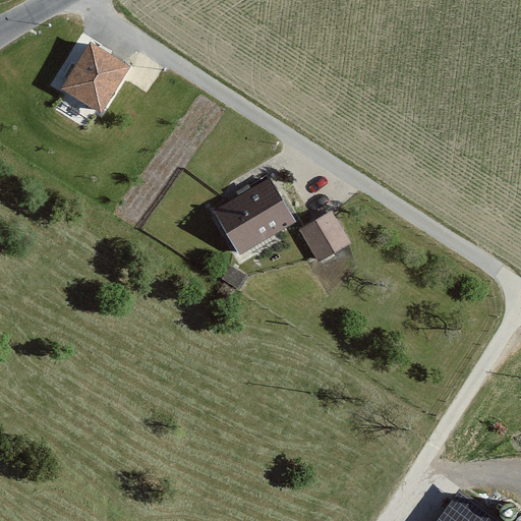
[(100,109),(126,67),(92,46),(65,88),(100,109)]
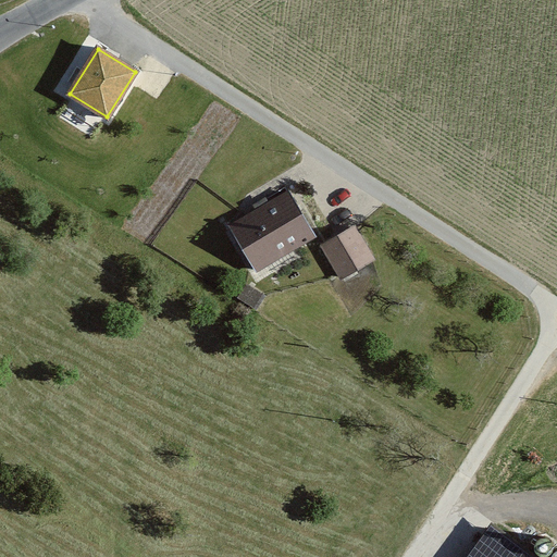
[(314,236),(289,193),(238,222),(263,265),(314,236)]
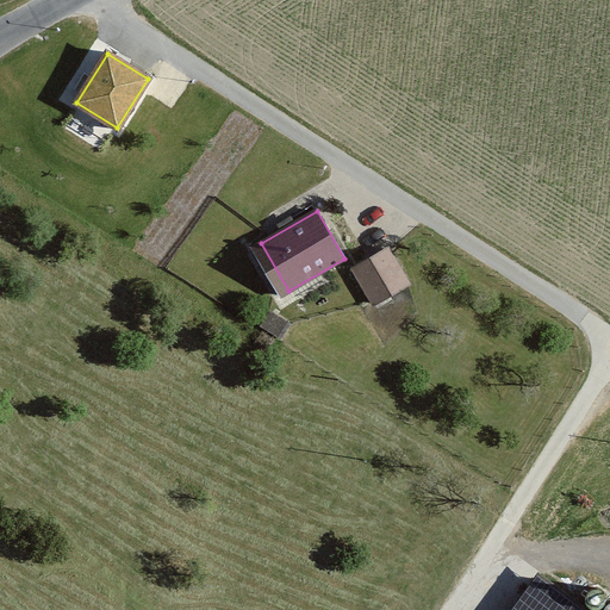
[(374,304),(409,285),(387,249),(354,269),(374,304)]
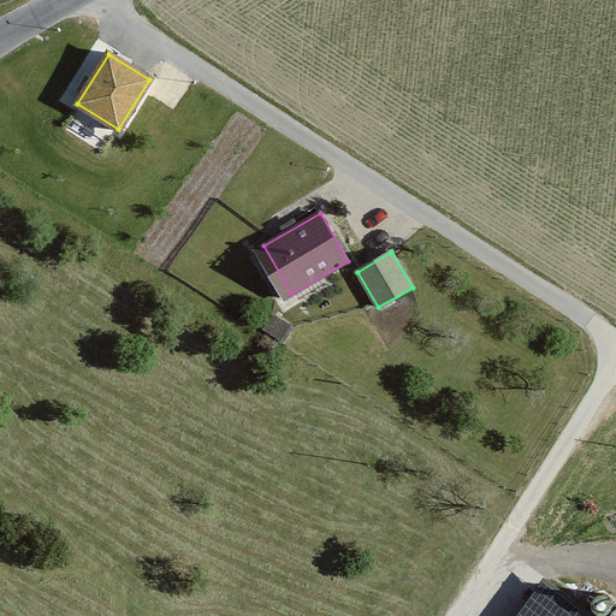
[(272,315),(264,329),(284,342),(292,327),(272,315)]
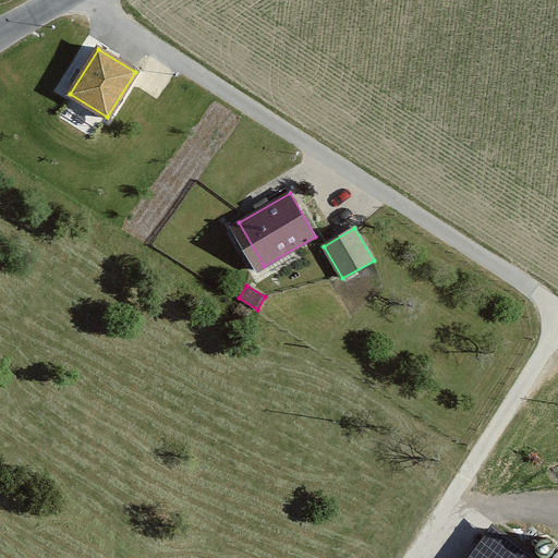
[(536,557),(509,537),(494,557),(536,557)]
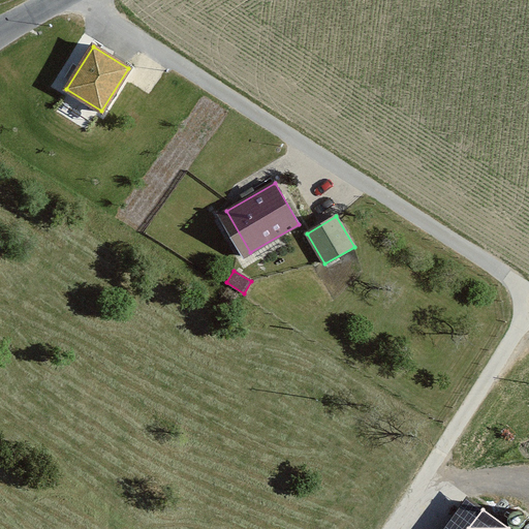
All buildings are outlined.
